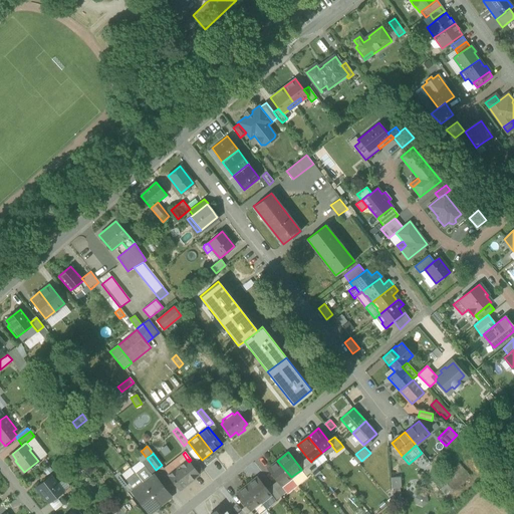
[(311,461),(315,466),(325,459),(321,453),(311,461)]
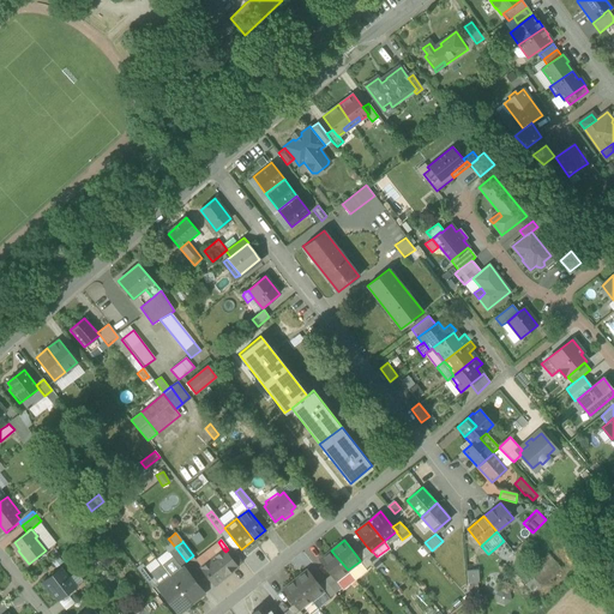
[(200,566),(223,549),(218,542),(196,560),(200,566)]
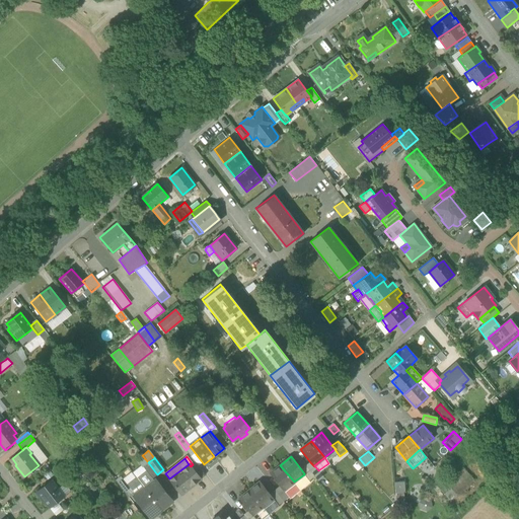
[(143,467),(152,478),(157,474),(148,462),(143,467)]
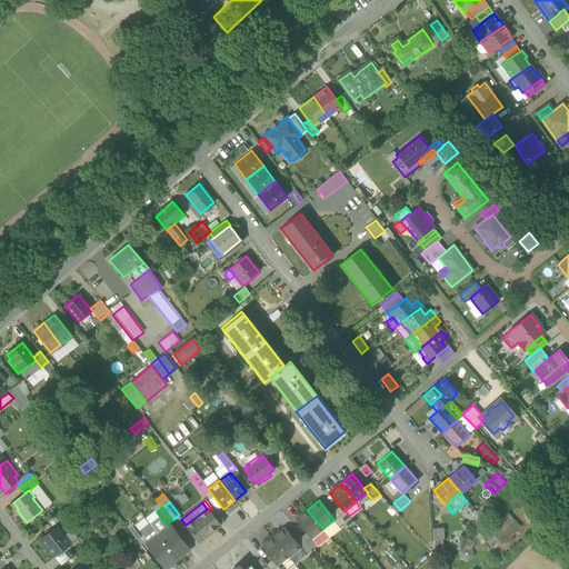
[(209,511),(219,525),(225,520),(215,507),(211,509),(209,511)]
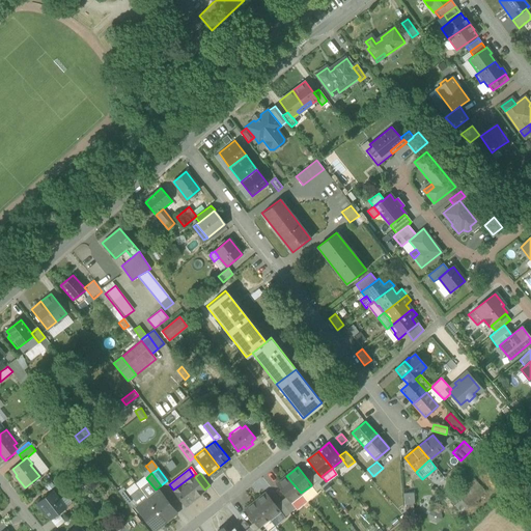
[(317,473),(313,476),(322,487),(327,482),(326,481),(322,476),(322,477),(317,473)]
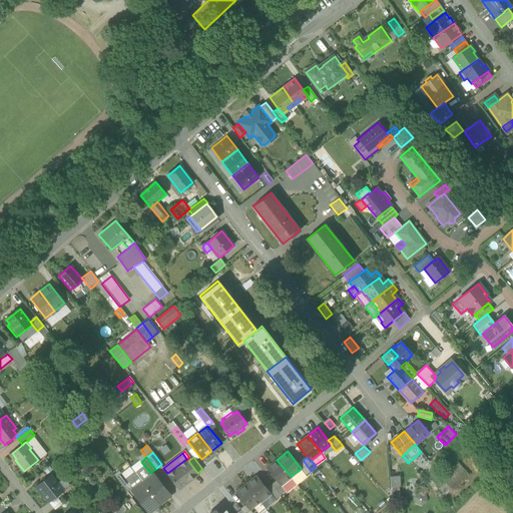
[(167,474),(179,489),(188,481),(187,481),(197,473),(188,461),(186,459),(167,473),(167,474)]
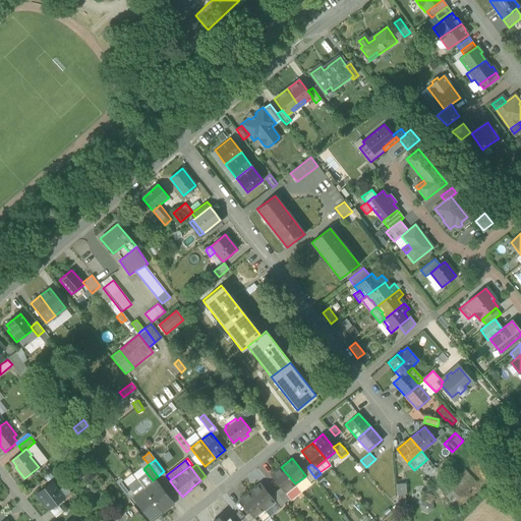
[(285,491),(295,483),(281,467),(271,475),(281,488),(284,493),(285,491)]
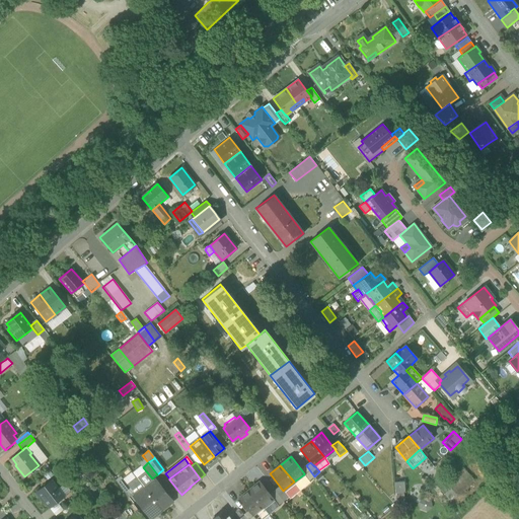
[(309,480),(314,476),(306,465),(301,469),(304,473),(304,474),(309,480)]
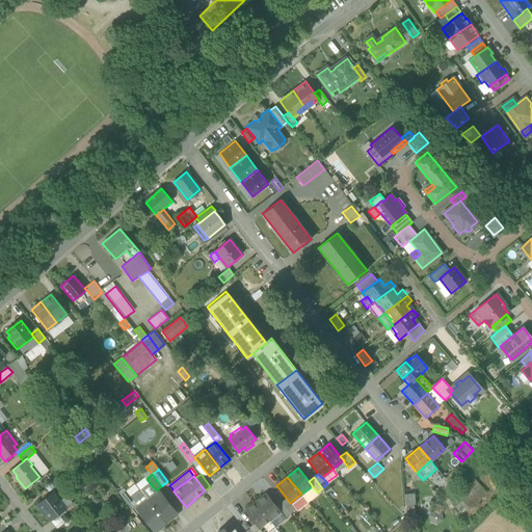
[(475,479),(458,495),(459,496),(458,497),(468,506),(469,508),(486,493),(475,479)]
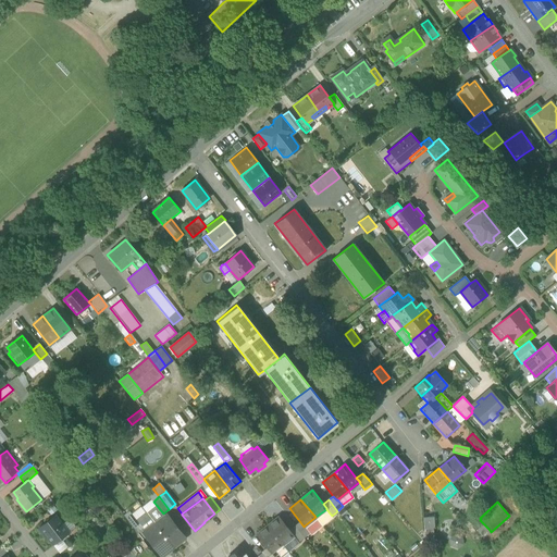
[(343,506),(337,511),(341,516),(347,511),(343,506)]
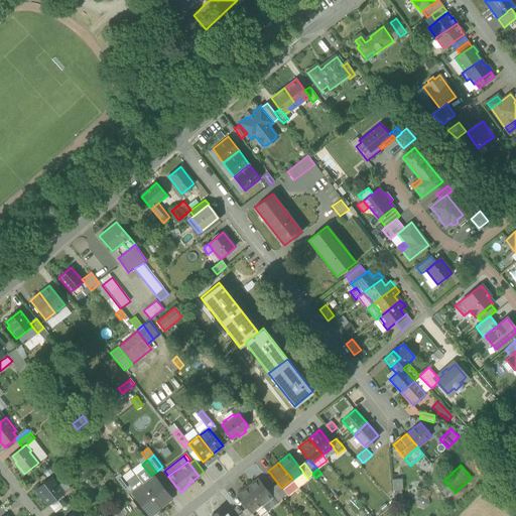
[(292,479),(298,487),(308,480),(307,478),(302,472),(292,479)]
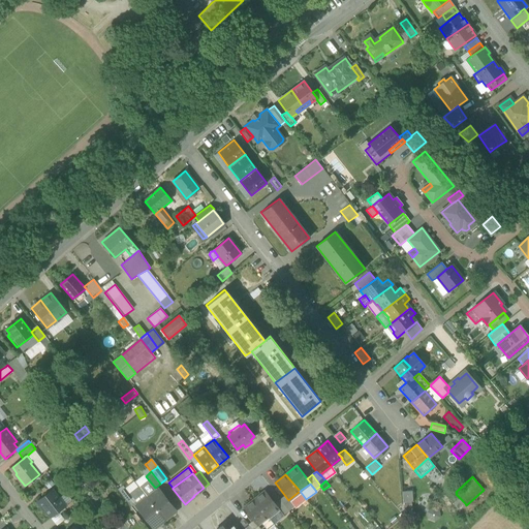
[(456,492),(449,485),(441,492),(449,500),(456,494),(457,493),(456,492)]
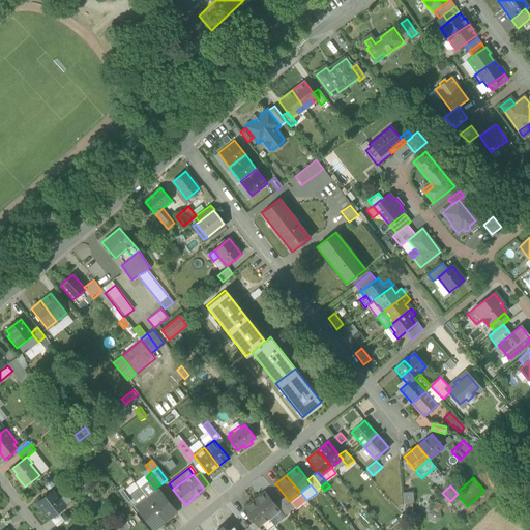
[(120,494),(130,507),(137,502),(126,490),(120,494)]
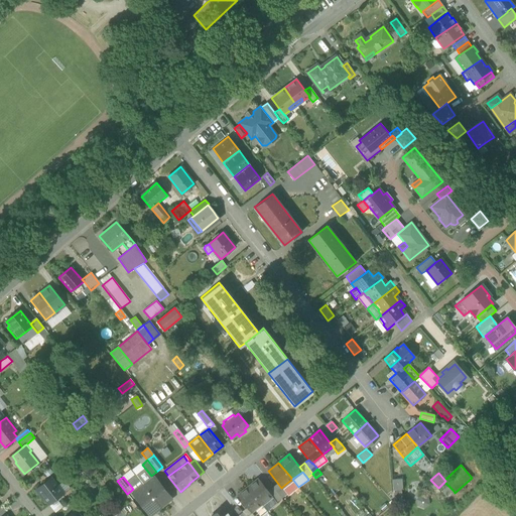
[(153,477),(143,485),(161,507),(170,499),(153,477)]
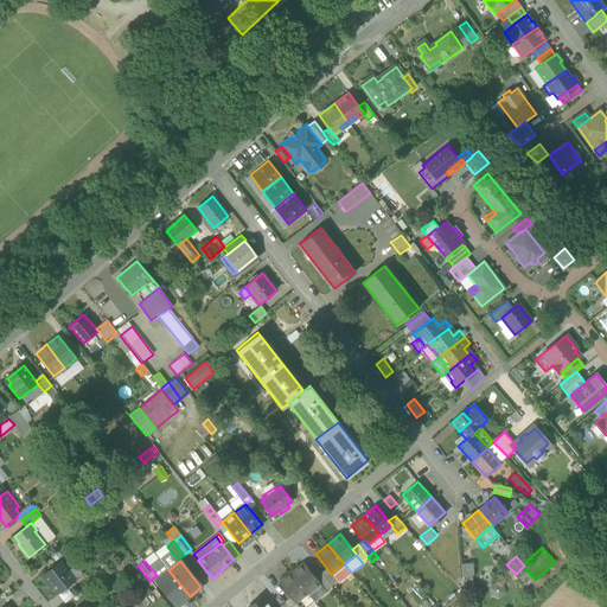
[(57,593),(66,586),(74,580),(61,562),(42,576),(49,586),(50,585),(57,592),(57,593)]
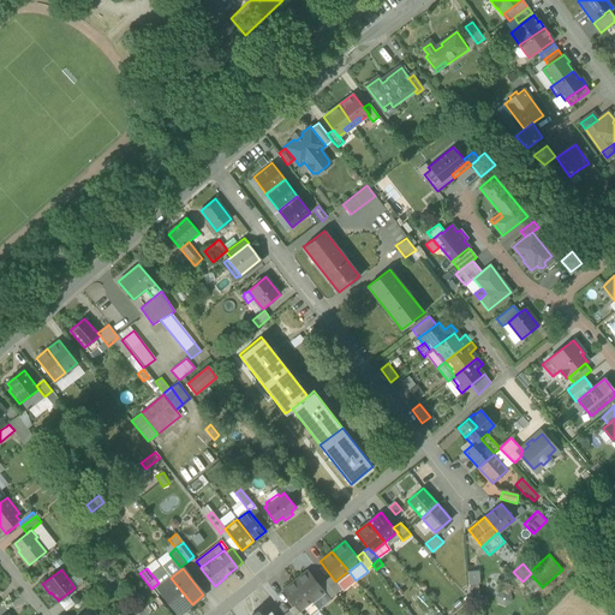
[(308,571),(296,580),(311,601),(323,591),(324,590),(320,585),(308,571)]
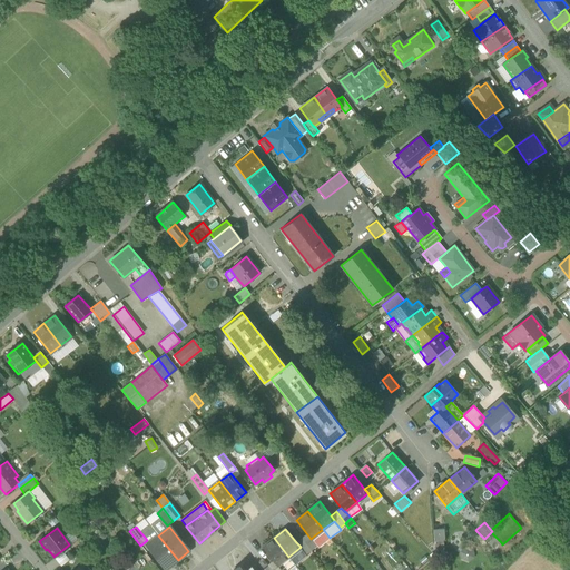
[(330,538),(323,529),(312,538),(317,546),(316,546),(318,547),(330,538)]
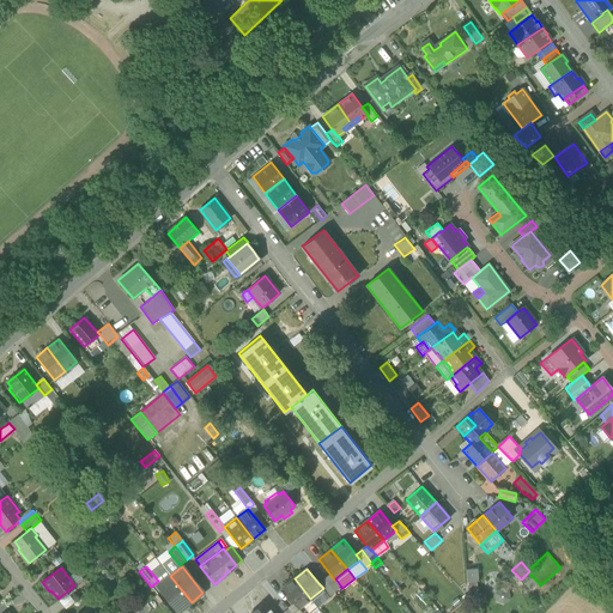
[(467,582),(478,582),(478,570),(466,570),(467,582)]
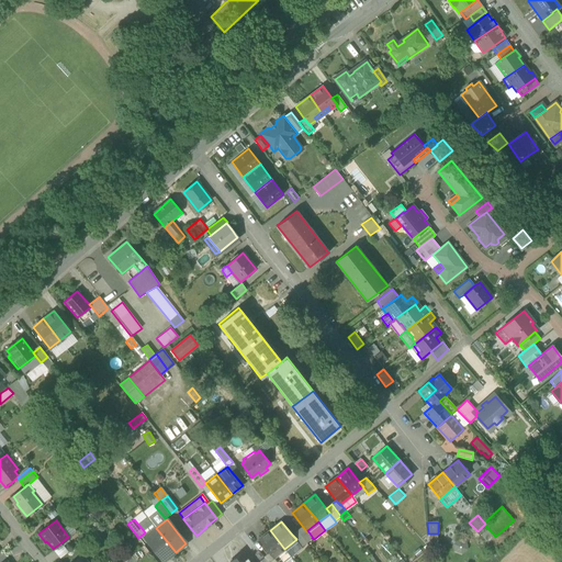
[(472,536),(478,531),(469,523),(463,528),(472,536)]
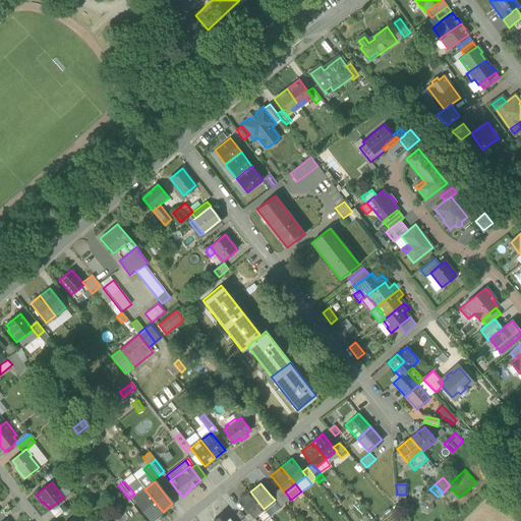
[(449,486),(443,493),(451,502),(458,496),(449,486)]
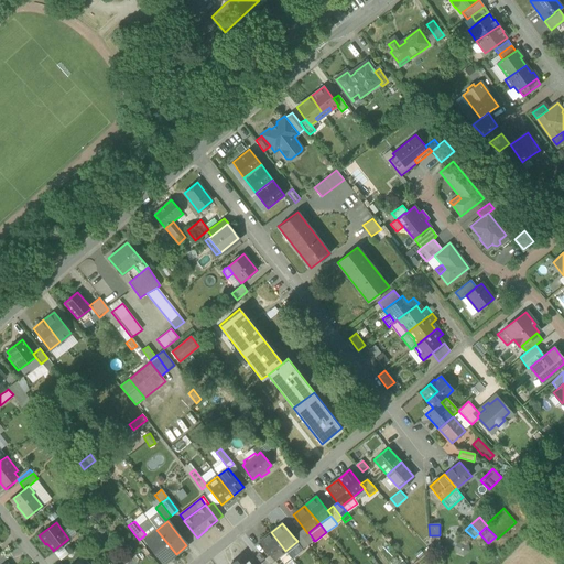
[(304,529),(299,533),(307,544),(313,540),(314,540),(308,532),(307,533),(304,529)]
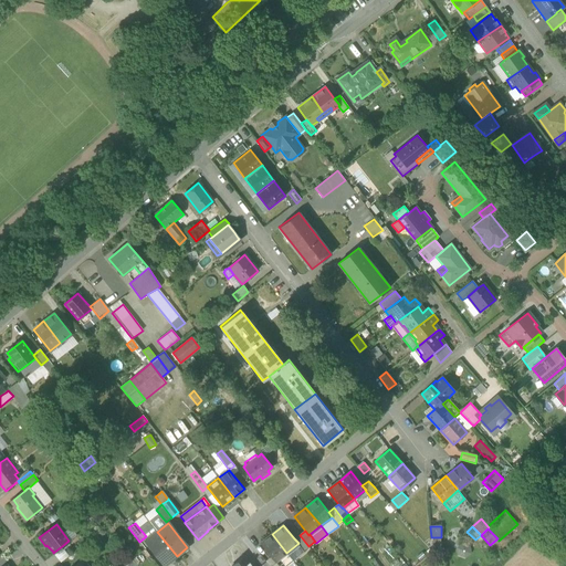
[(166,565),(177,556),(157,532),(147,541),(166,565)]
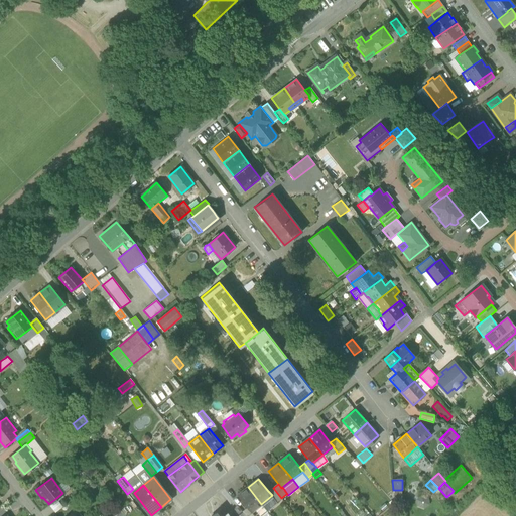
[(251,512),(261,504),(248,487),(237,495),(247,508),(250,512),(251,512)]
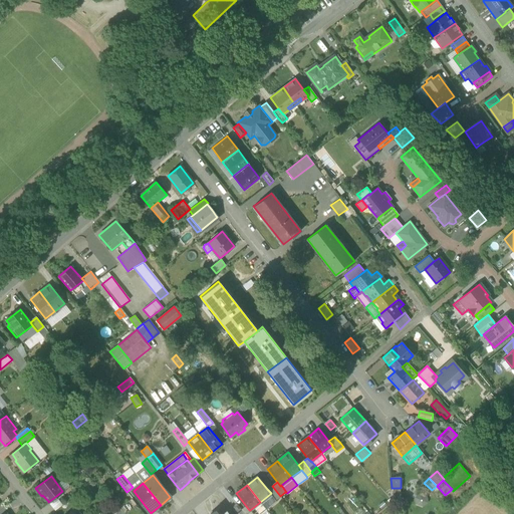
[(275,500),(280,496),(272,486),(267,489),(271,493),(270,494),(275,500)]
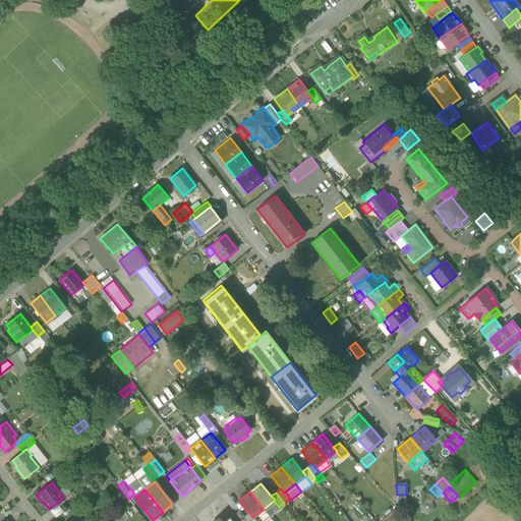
[(431,502),(425,500),(419,504),(420,512),(427,515),(433,511),(431,502)]
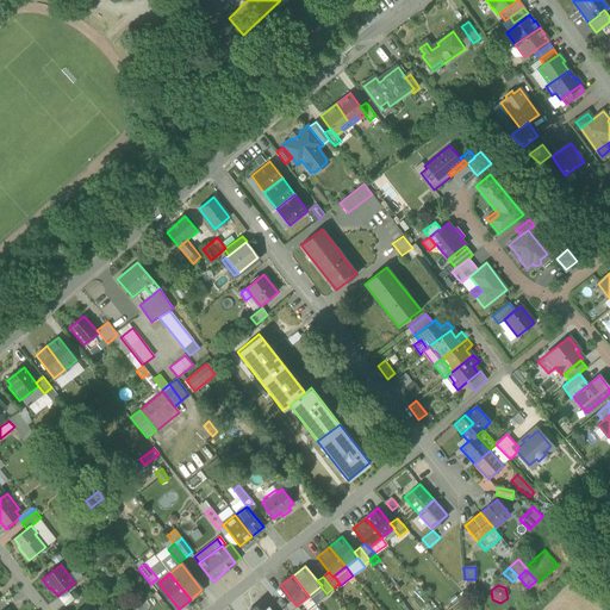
[(321,586),(309,596),(316,604),(328,595),(327,593),(321,586)]
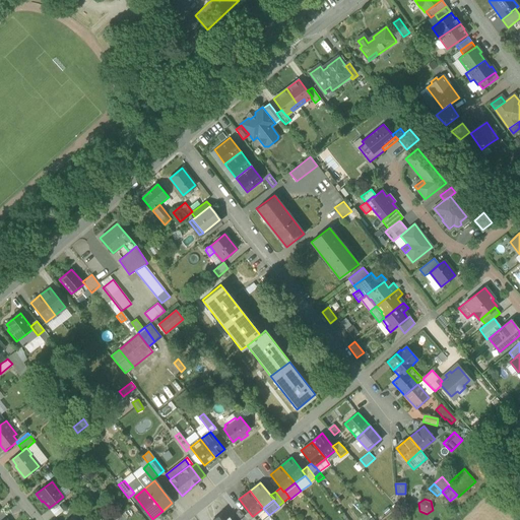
[(57,502),(49,508),(56,516),(63,511),(57,502)]
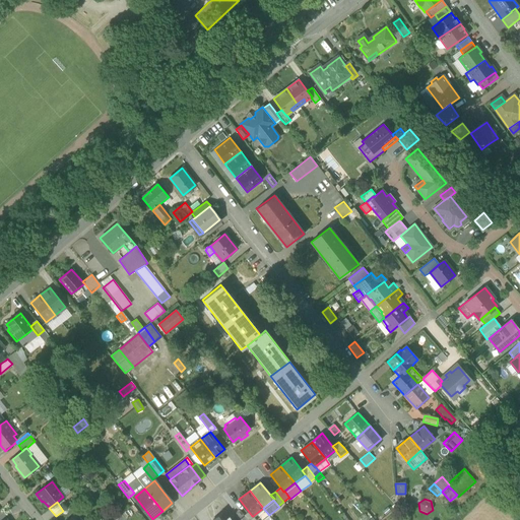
[(263,508),(253,516),(256,519),(263,519),(269,515),(263,508)]
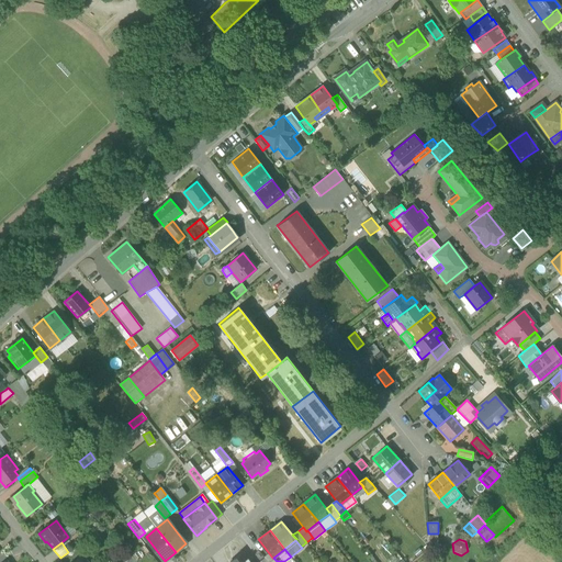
[(250,561),(243,552),(229,561),(250,561)]
